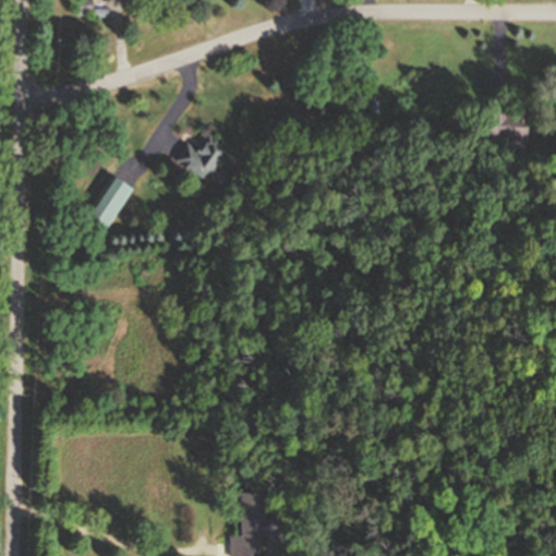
[(79,15),(76,0),(93,0),(95,14),(79,15)]
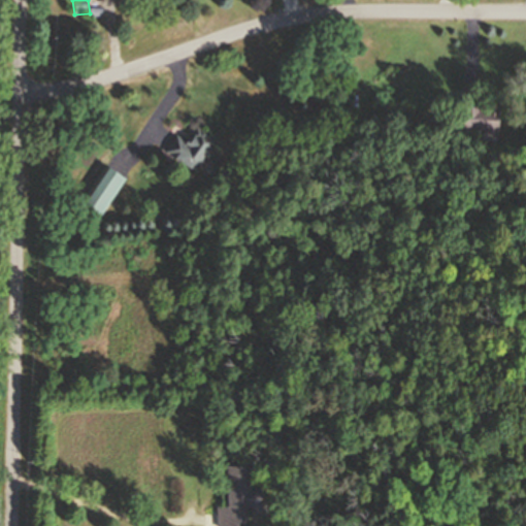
[(464,131),(464,105),(501,105),(501,130),(464,131)]
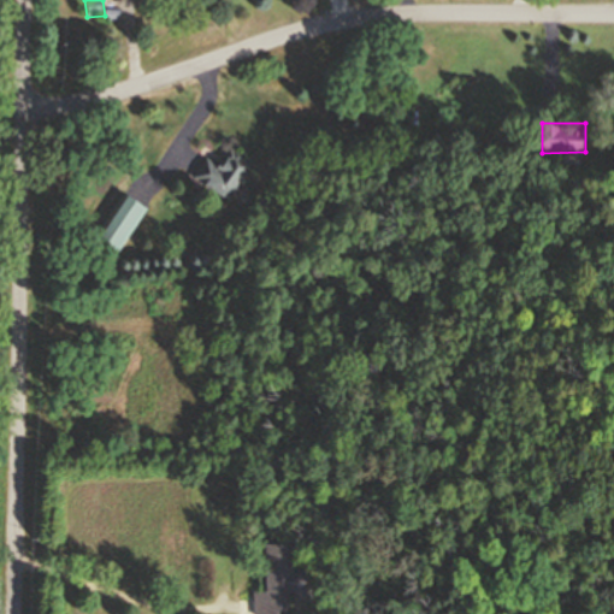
[(231,147),(235,151),(236,149),(247,155),(246,157),(255,164),(249,173),(253,176),(246,187),(242,184),(230,201),(195,176),(208,158),(219,165),(231,147)]
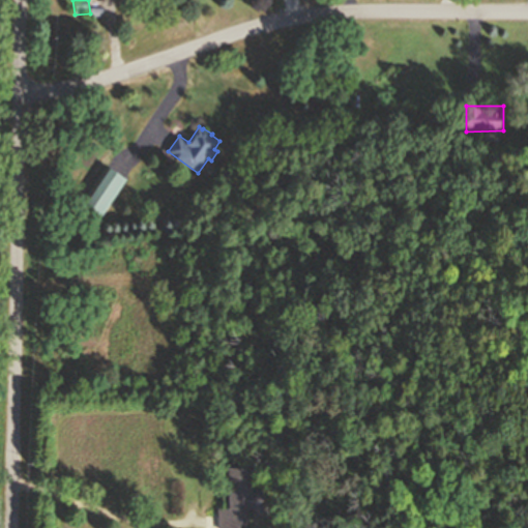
[(127,179),(103,217),(82,204),(108,166),(127,179)]
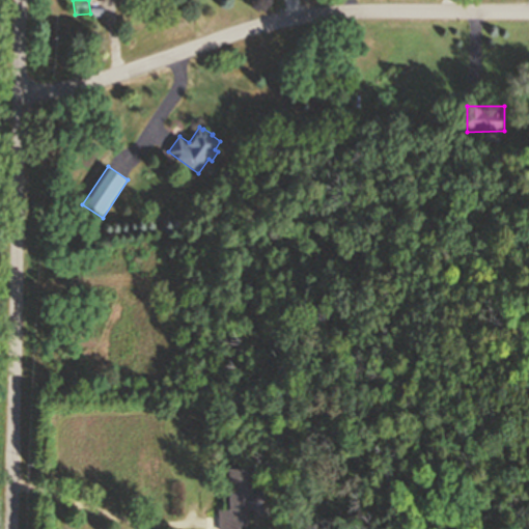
[(229,509),(229,469),(255,468),(255,492),(265,492),(265,511),(250,512),(251,528),(220,528),(220,509),(229,509)]
